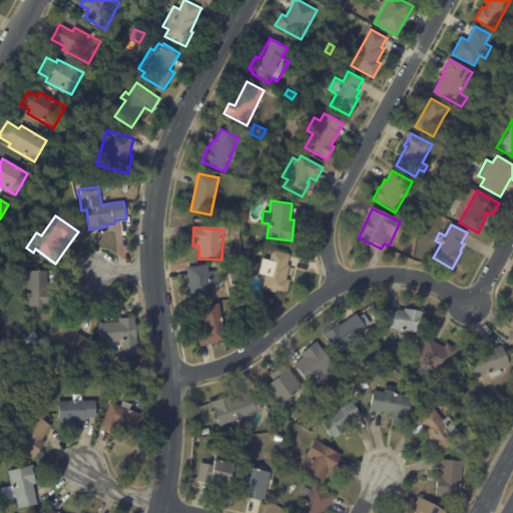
[(290,252),(287,263),(289,264),(286,277),(290,278),(286,294),(261,288),(265,274),(259,272),(263,258),(269,260),(272,247),(290,252)]
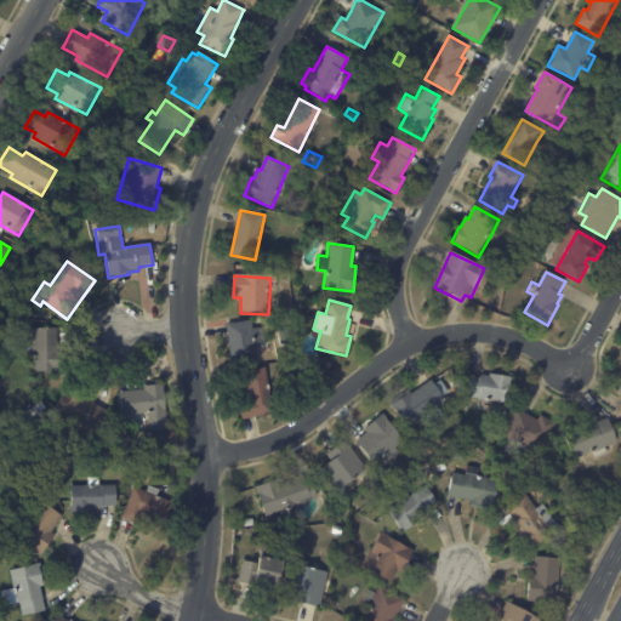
[(40,322),(28,314),(35,303),(46,311),(40,322)]
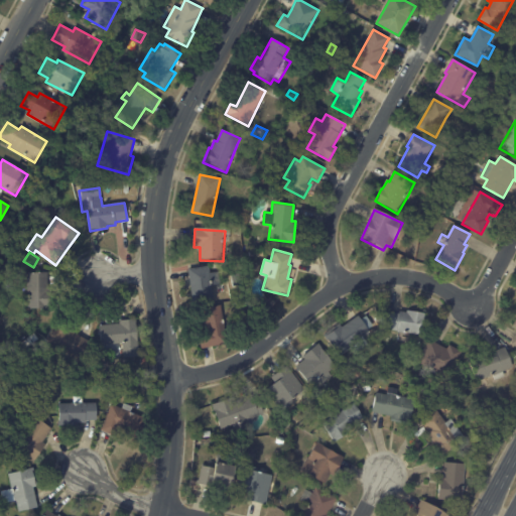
[(189,276),(188,270),(210,266),(212,277),(216,277),(217,284),(212,285),(215,299),(195,302),(189,276)]
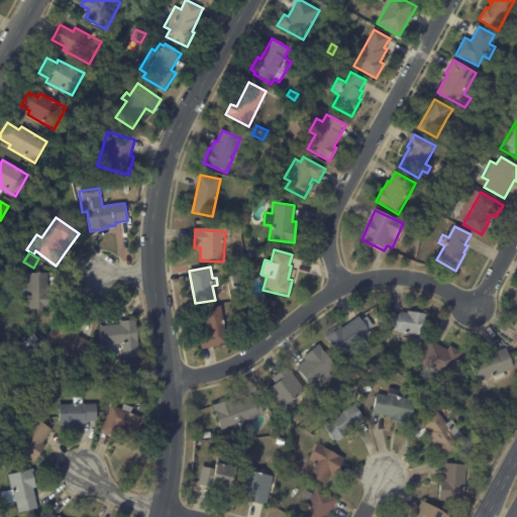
[(48,279),(48,310),(28,310),(28,275),(48,274),(48,279)]
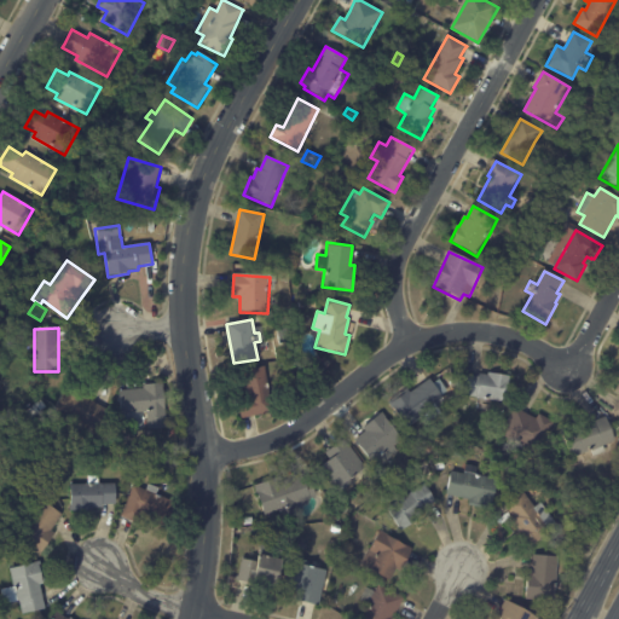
[(262,357),(278,352),(281,360),(270,363),(270,362),(264,363),(262,357)]
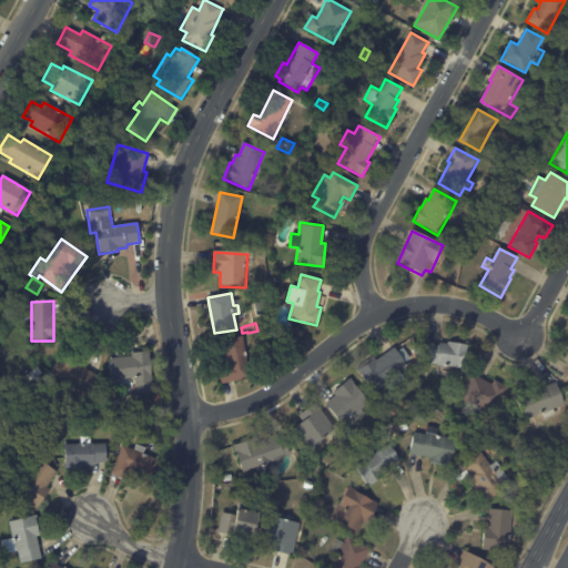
[(234,379),(230,381),(223,341),(243,337),(251,377),(234,379)]
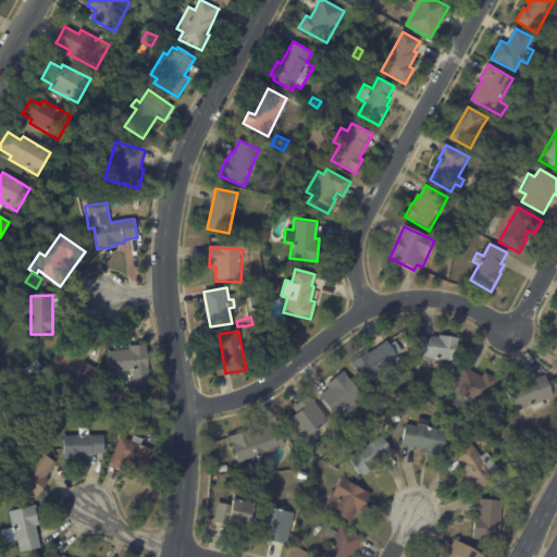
[(444,359),(416,355),(419,336),(432,338),(432,335),(440,336),(440,334),(460,337),(456,361),(444,359)]
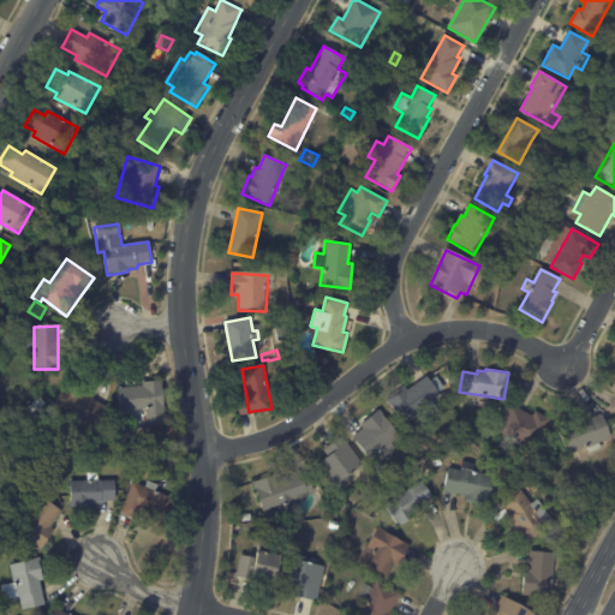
[(416,384),(428,375),(441,395),(431,402),(437,411),(424,421),(419,413),(405,424),(387,398),(405,384),(408,389),(416,384)]
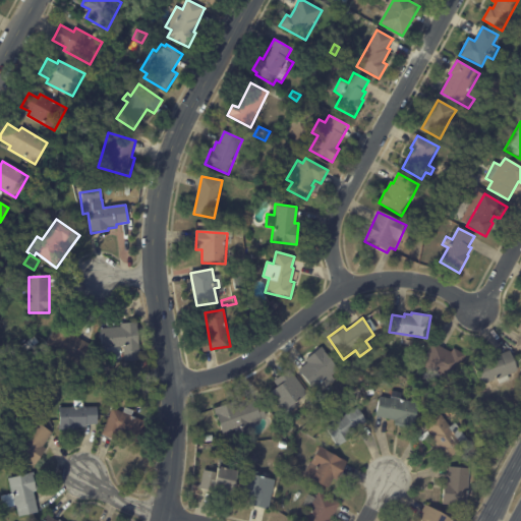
[(81,339),(90,344),(80,361),(70,355),(66,362),(54,356),(58,349),(46,343),(59,321),(75,331),(73,334),(81,339)]
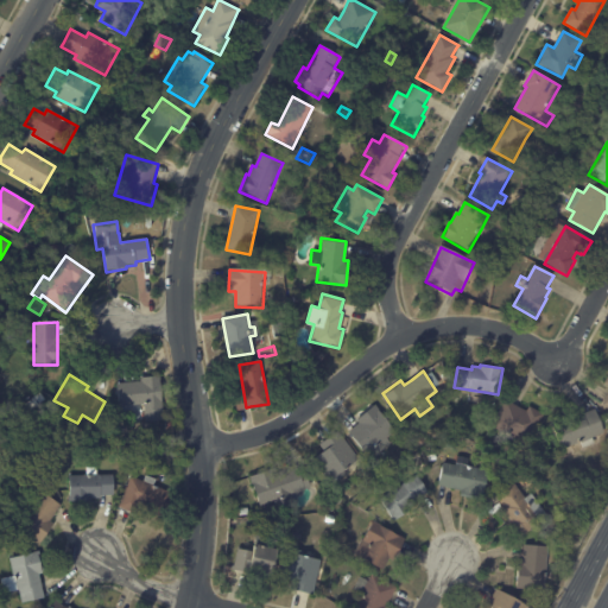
[(116,384),(141,381),(141,377),(159,375),(164,419),(156,419),(154,411),(119,415),(116,384)]
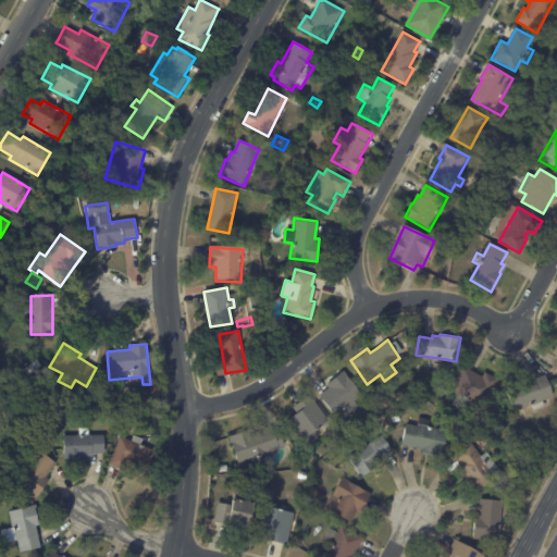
[(29,375),(25,369),(37,360),(41,367),(29,375)]
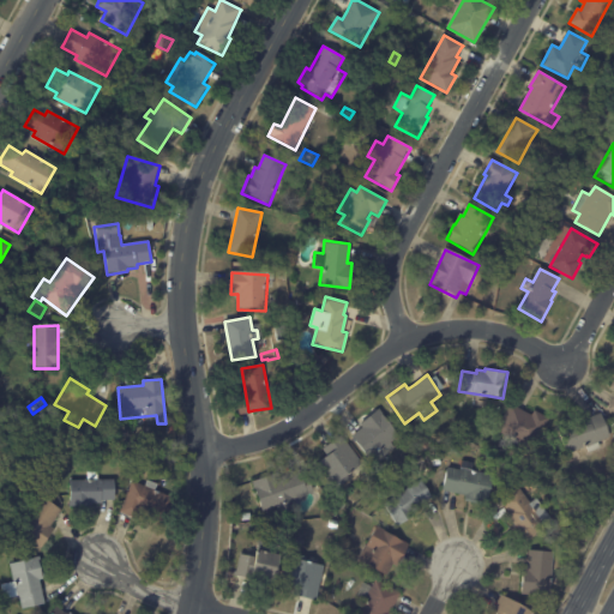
[(513,404),(533,415),(535,410),(549,419),(531,449),(516,439),(512,445),(505,440),(507,435),(495,429),(511,403),(513,404)]
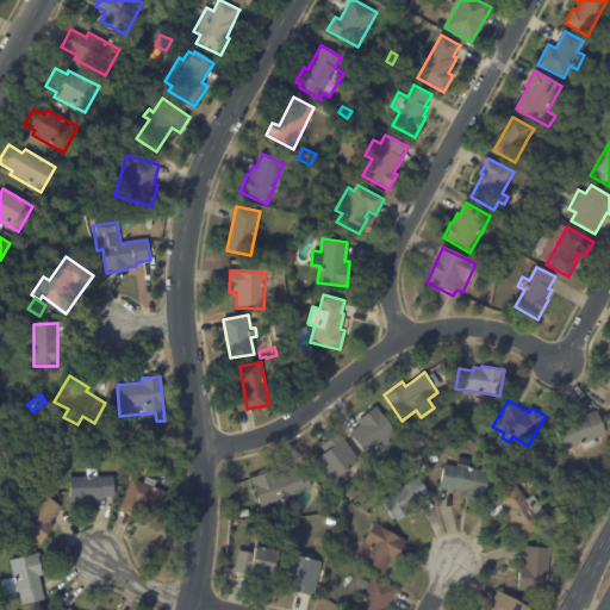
[(352,431),(361,424),(358,421),(378,405),(397,433),(388,439),(394,446),(379,456),(374,450),(367,455),(350,433),(352,431)]
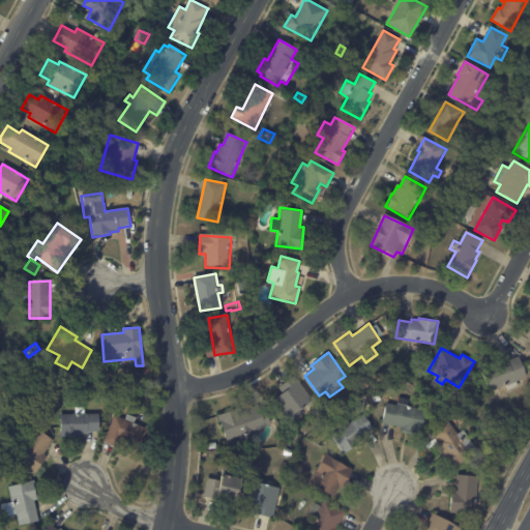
[(501,362),(519,356),(527,376),(517,380),(519,386),(508,390),(506,384),(491,390),(481,366),(496,360),(497,364),(501,362)]
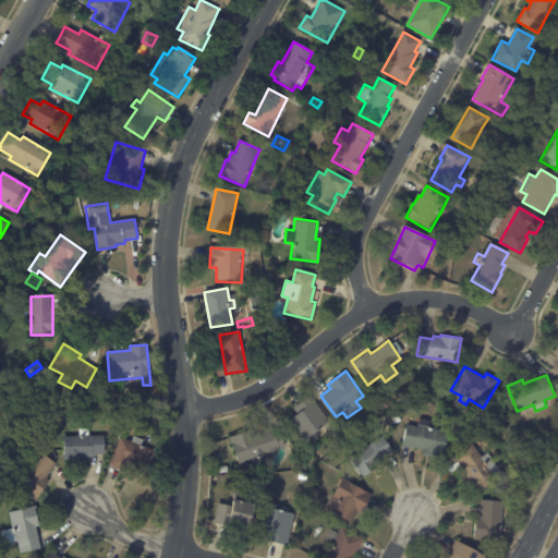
[(375,400),(385,393),(392,403),(381,410),(375,400)]
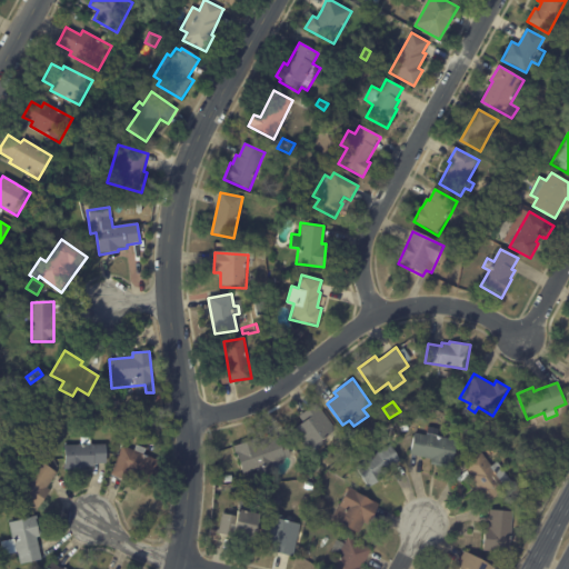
[(337,431),(322,441),(326,446),(311,456),(293,431),(305,423),(300,418),(318,405),(337,431)]
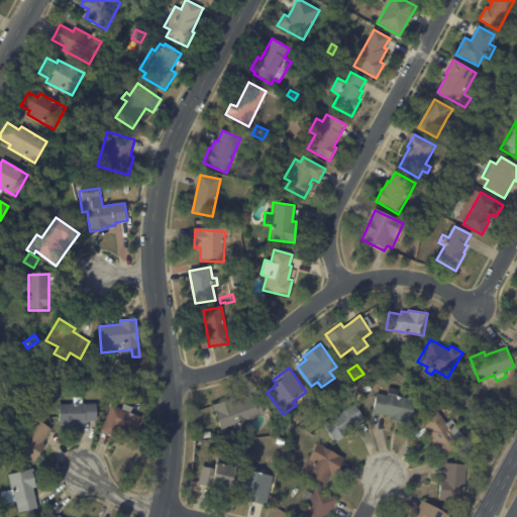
[(416,402),(411,424),(393,420),(394,417),(373,412),(378,393),(388,395),(390,388),(399,390),(398,395),(417,399),(416,402)]
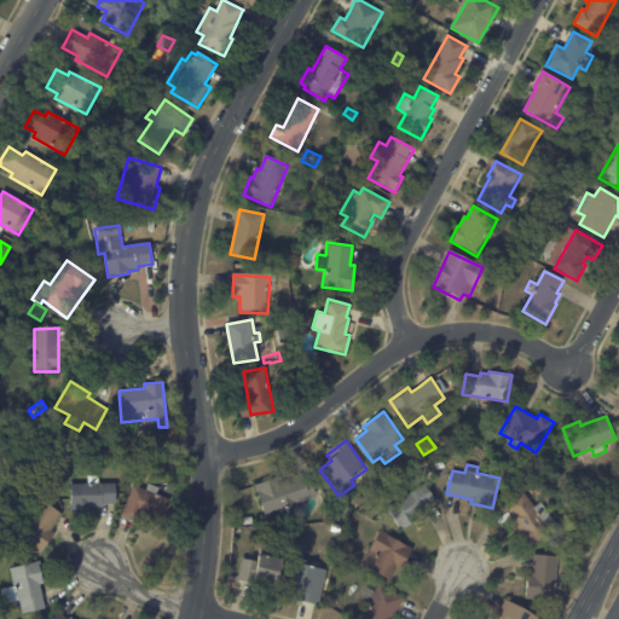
[(316,492),(317,496),(311,497),(312,499),(299,503),(301,510),(279,516),(278,510),(264,515),(255,484),(281,476),(282,479),(304,474),(305,482),(312,480),(316,492)]
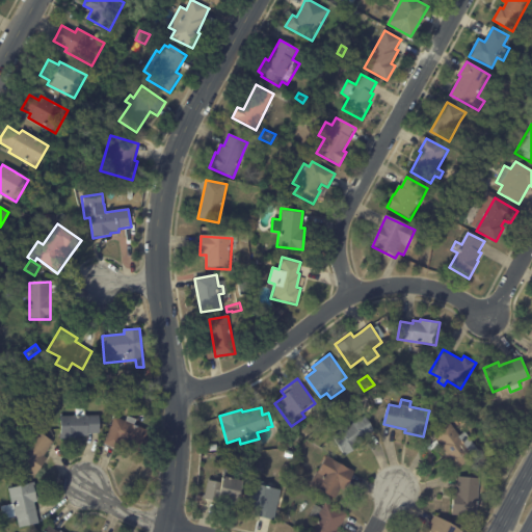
[(100,432),(88,433),(88,434),(79,434),(80,437),(61,437),(60,416),(76,416),(76,408),(85,408),(85,416),(99,415),(100,432)]
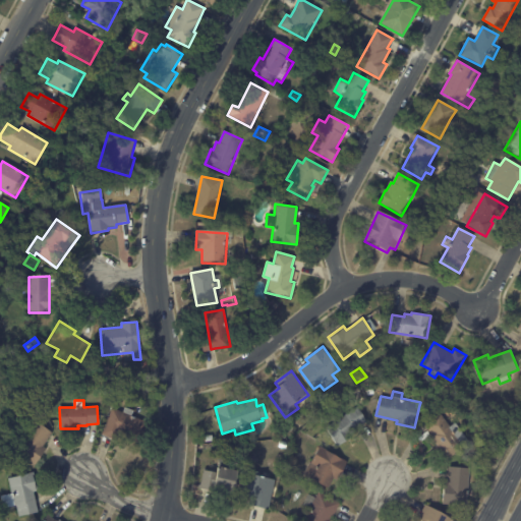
[(114,439),(102,433),(112,408),(123,412),(125,407),(134,410),(132,416),(149,422),(140,443),(125,437),(126,435),(119,431),(116,440),(114,439)]
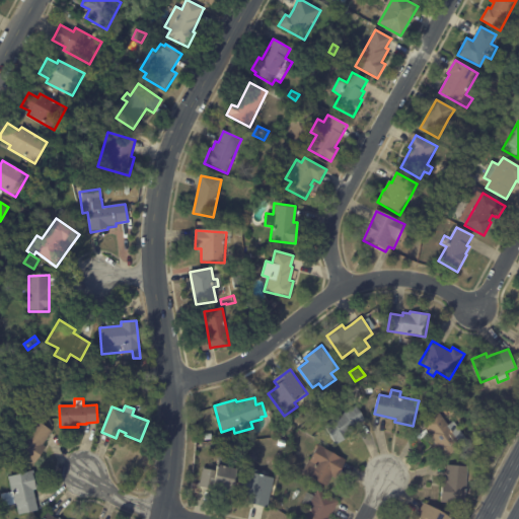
[(365,420),(357,425),(358,427),(351,432),(352,434),(336,444),(324,426),(357,405),(366,420),(365,420)]
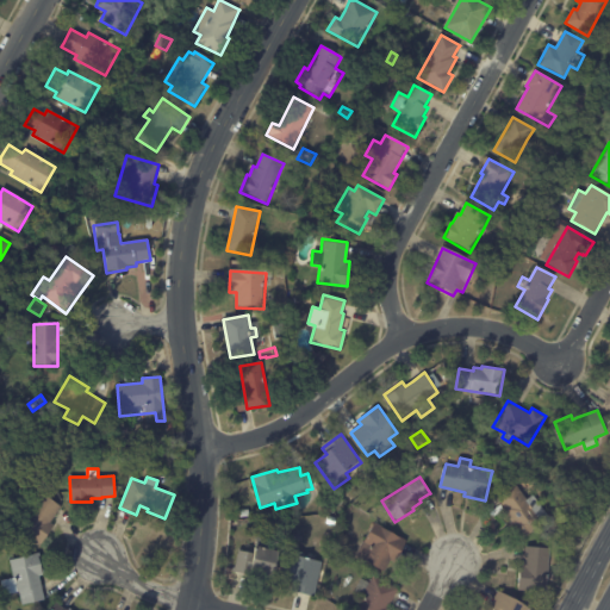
[(510,526),(509,524),(512,522),(503,509),(505,506),(497,497),(515,483),(528,499),(534,495),(555,523),(547,529),(542,523),(521,540),(510,526)]
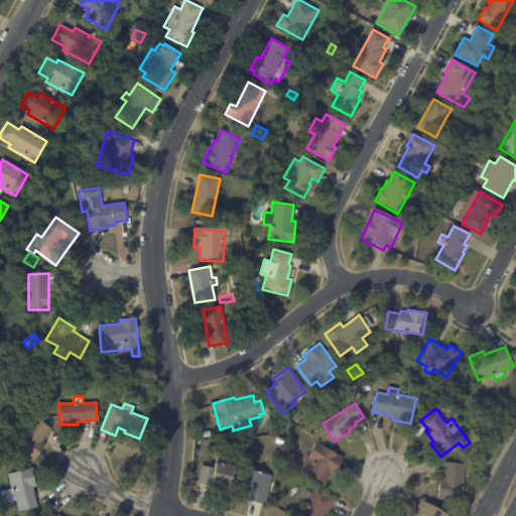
[(50,429),(42,441),(45,443),(34,461),(14,446),(34,416),(51,428),(50,429)]
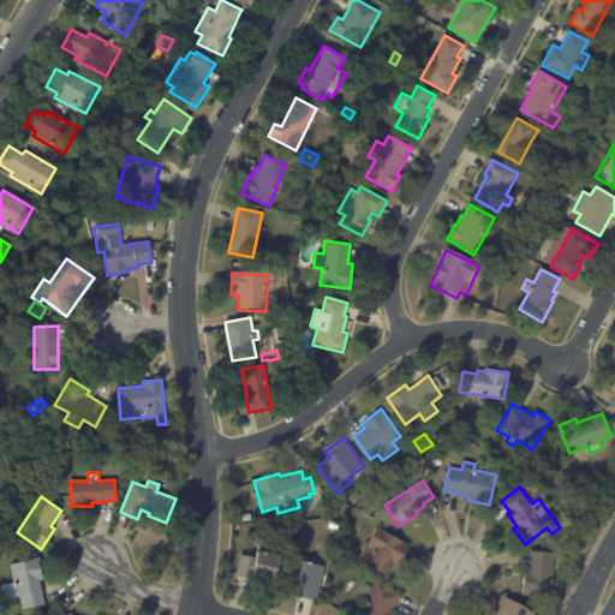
[(411,545),(398,567),(394,565),(388,577),(386,575),(383,580),(378,578),(381,573),(358,560),(366,545),(366,547),(378,526),(411,545)]
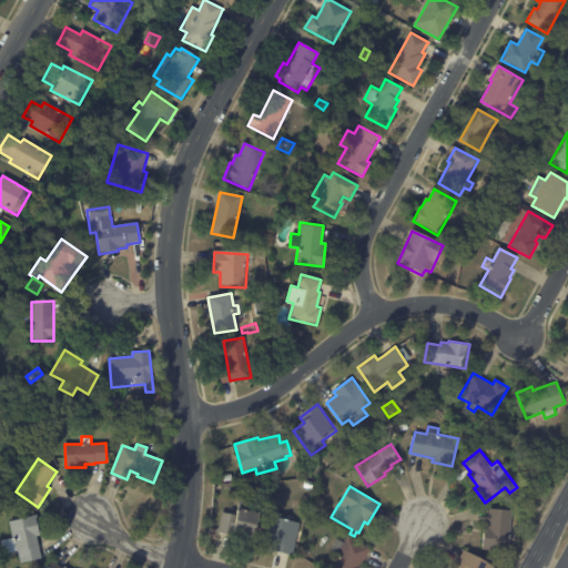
[(253,511),(259,513),(254,539),(216,531),(217,528),(219,528),(222,513),(236,515),(237,508),(253,511)]
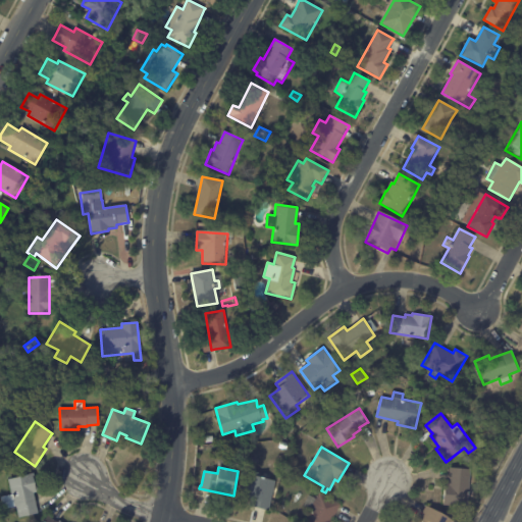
[(471,473),(468,506),(444,504),(445,483),(449,483),(450,467),(471,469),(471,473)]
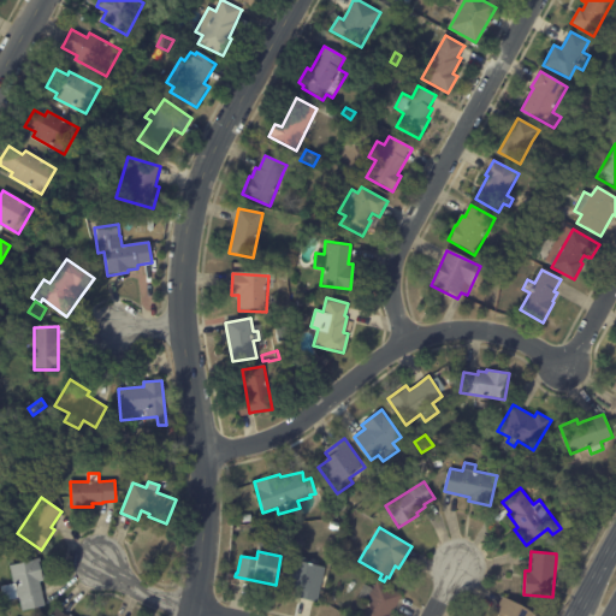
[(312,564),(326,568),(319,602),(295,597),(297,588),(284,586),(292,555),(303,557),(302,562),(312,564)]
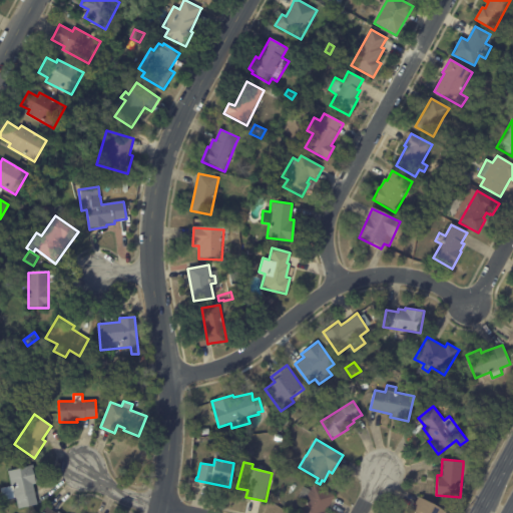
[(36,478),(37,483),(33,484),(37,504),(18,508),(15,497),(4,500),(1,488),(12,486),(8,471),(33,465),(36,478)]
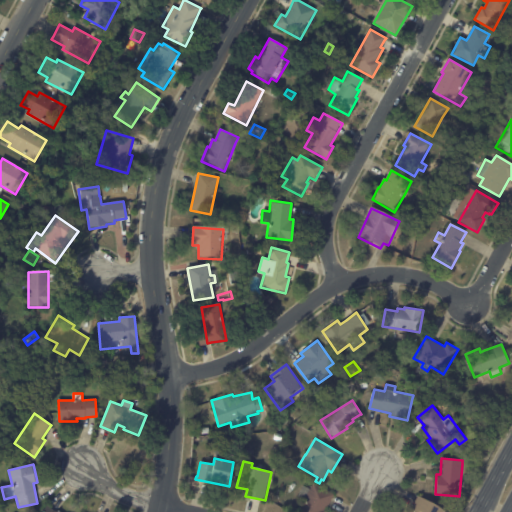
[(334,494),(326,509),(328,510),(326,511),(297,511),(304,499),(298,496),(304,486),(310,489),(314,483),(334,494)]
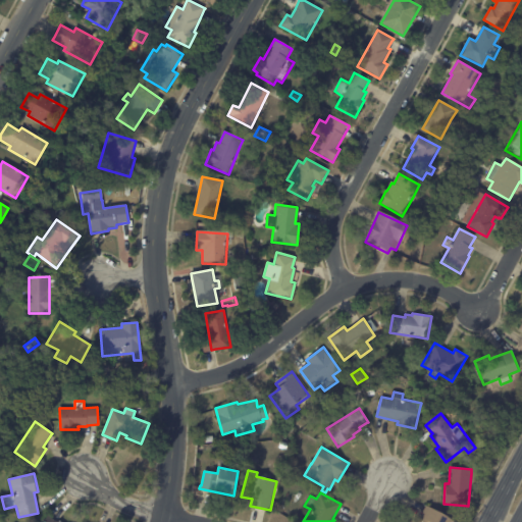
[(423,521),(424,521),(423,520),(422,521),(417,518),(425,504),(453,518),(452,520),(455,521),(423,521)]
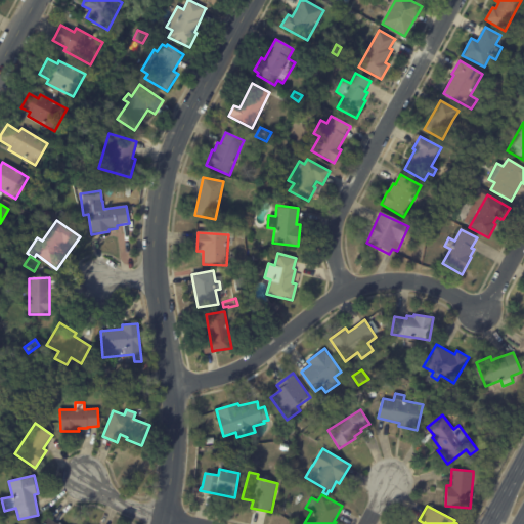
[(41,523),(60,523),(47,515),(41,523)]
